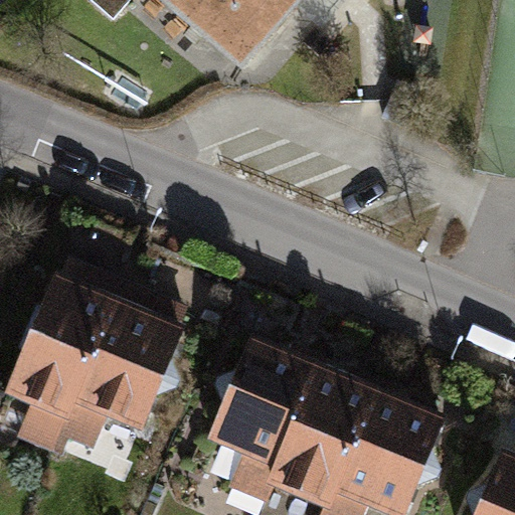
[(130,0),(87,0),(114,23),(130,0)]
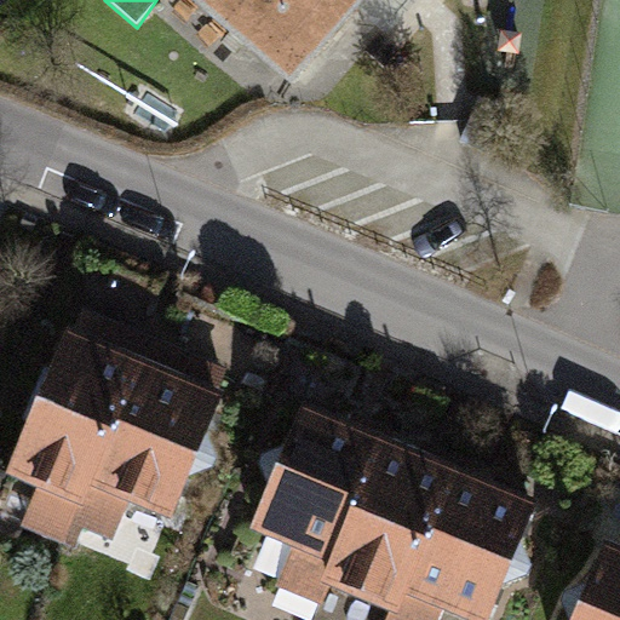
[(197,0),(298,80),(363,0),(197,0)]
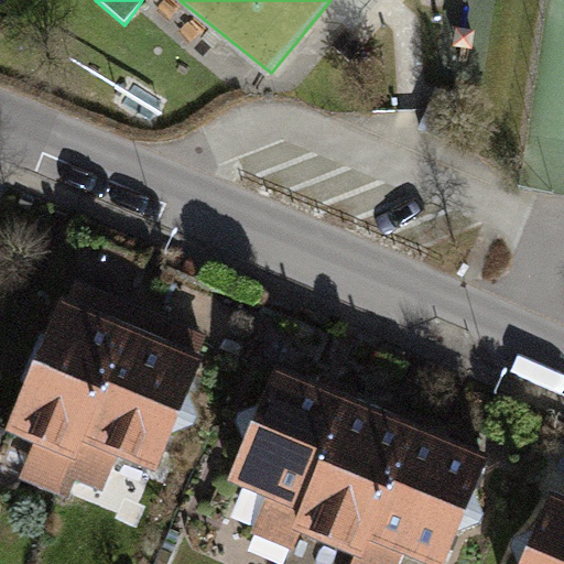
[(129,322),(57,293),(8,431),(33,441),(19,483),(57,495),(65,475),(129,322)]
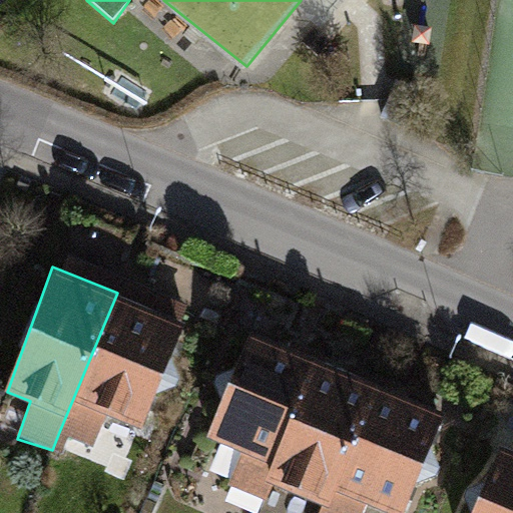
[(186,323),(117,293),(59,432),(92,446),(105,415),(139,428),(186,323)]
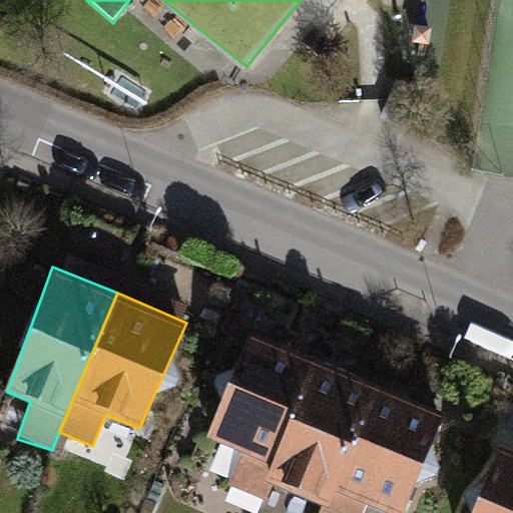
[(404,512),(448,414),(244,331),(202,433),(242,449),(228,485),(263,499),(273,482),(324,506),(321,512),(367,512),(372,502),(398,512),(404,512)]
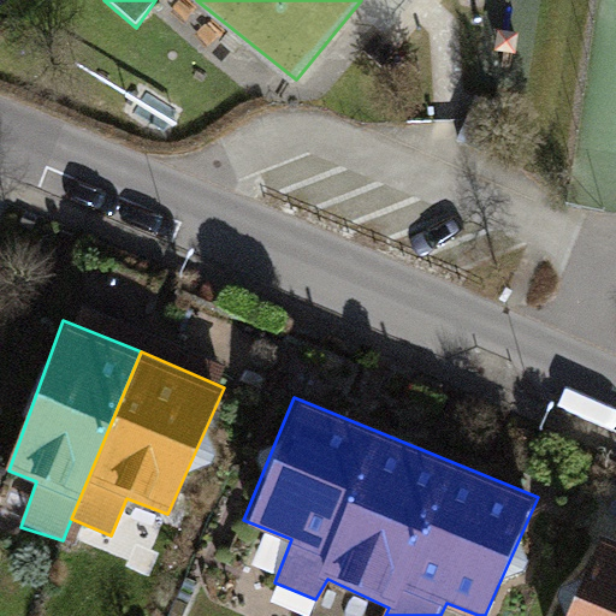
[(615,615),(615,544),(599,538),(562,615),(615,615)]
